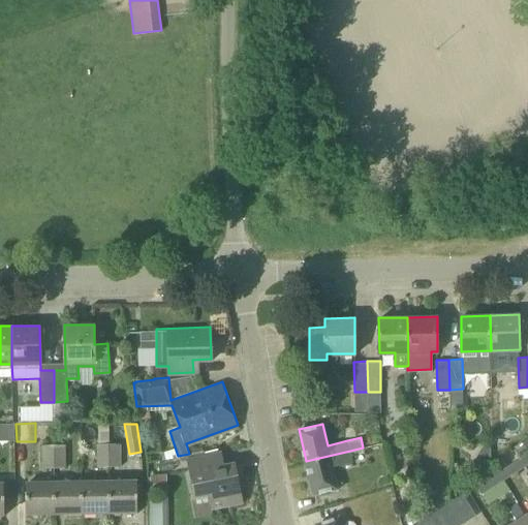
[(107,442),(97,443),(97,466),(109,466),(107,442)]
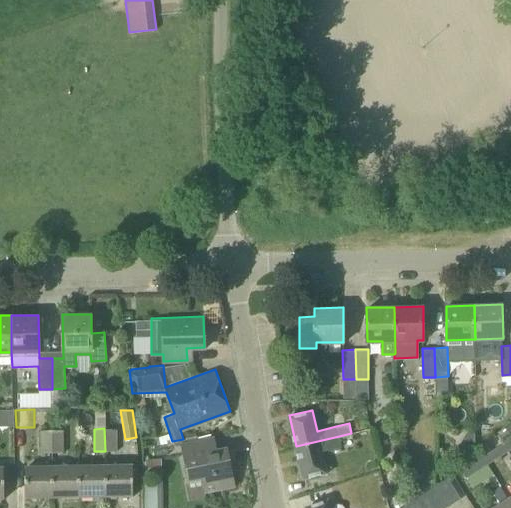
[(104,428),(105,451),(117,450),(116,428),(104,428)]
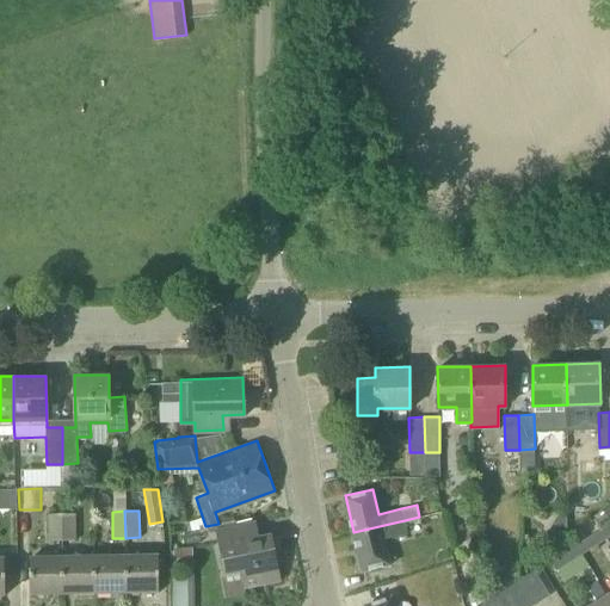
[(49,538),(62,538),(62,512),(48,512),(49,538)]
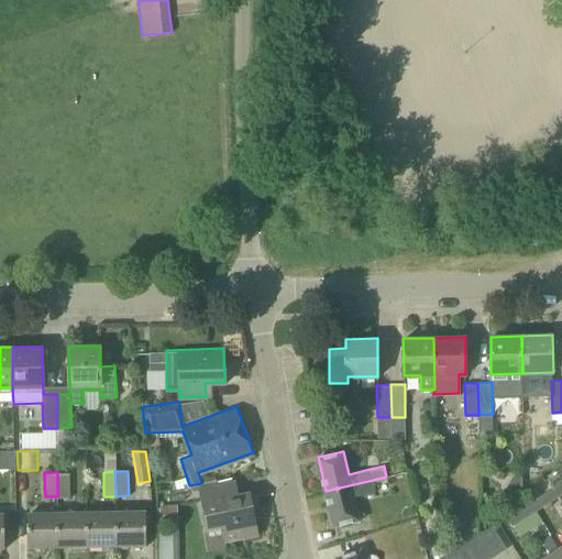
[(57,472),(57,496),(70,496),(69,472),(57,472)]
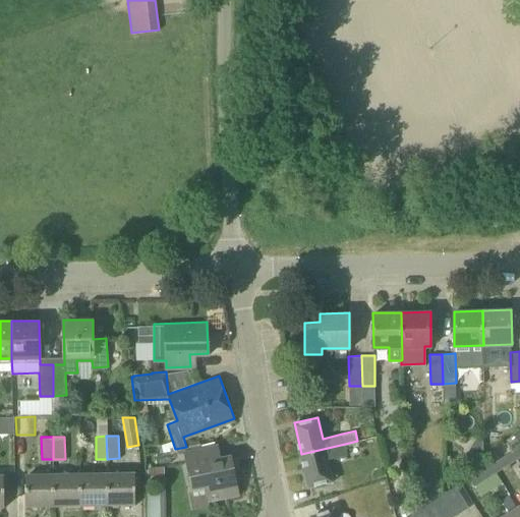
[(345,444),(301,454),(308,485),(333,480),(328,458),(347,454),(345,444)]
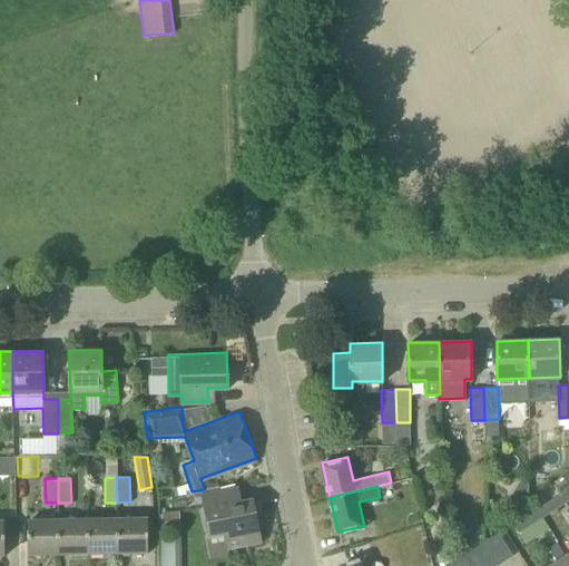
[(204,489),(192,491),(186,494),(187,498),(203,496),(211,536),(225,533),(228,546),(261,539),(253,498),(234,501),(232,488),(209,493),(208,488),(204,489)]
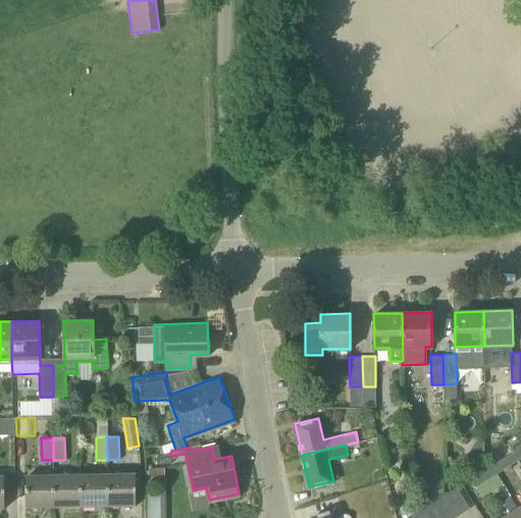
[(501,469),(520,456),(520,447),(496,462),(501,469)]
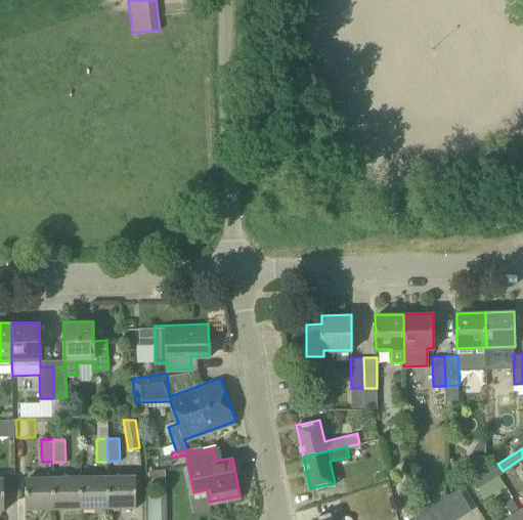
[(498,474),(503,471),(497,464),(473,479),(484,496),(505,483),(498,474)]
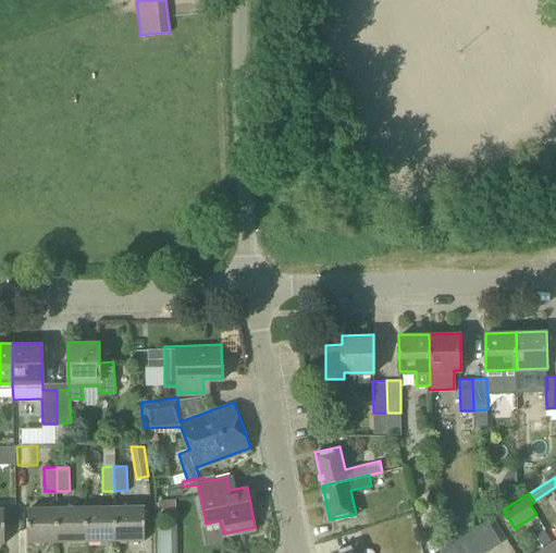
[(87,540),(116,540),(115,505),(86,506),(87,540)]
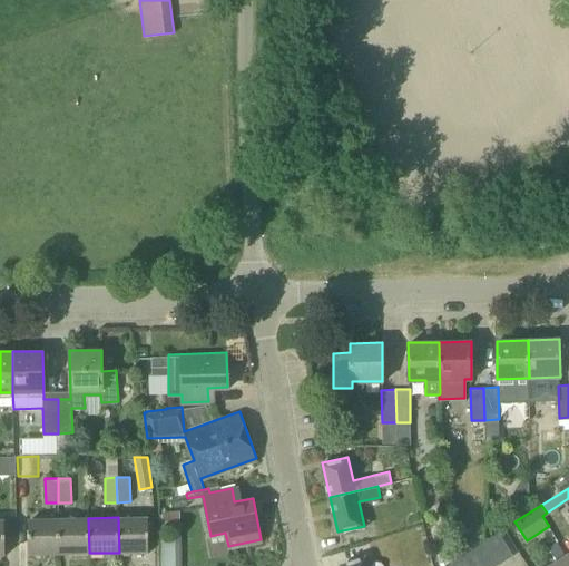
[(118,517),(119,553),(148,552),(148,517),(118,517)]
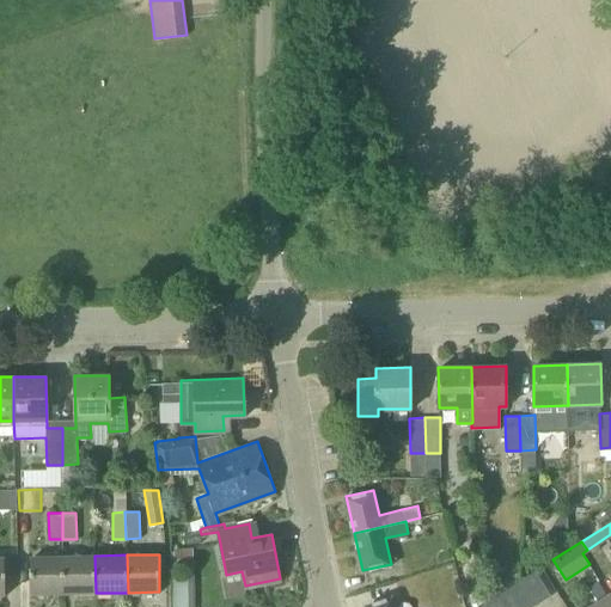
[(63,594),(96,593),(95,556),(62,557),(63,594)]
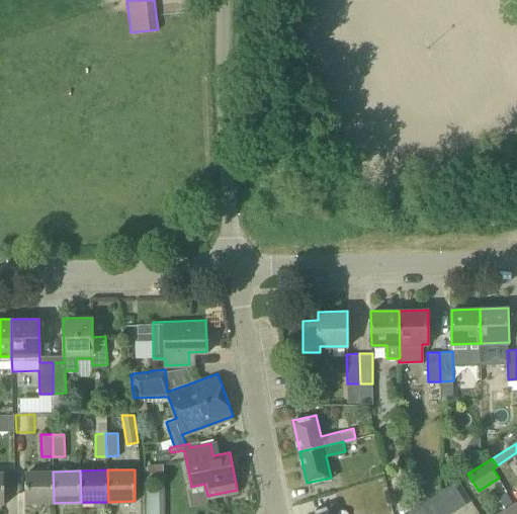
[(27,504),(54,503),(53,472),(26,473),(27,504)]
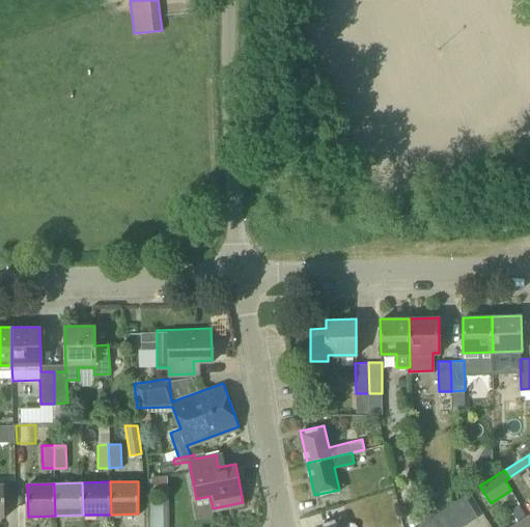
[(477,516),(464,495),(453,501),(466,522),(477,516)]
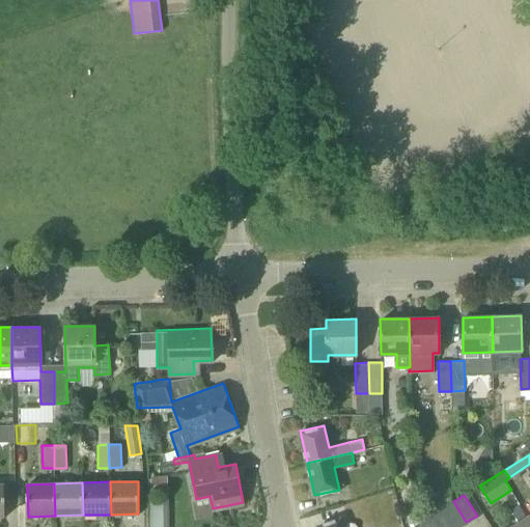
[(458,526),(466,522),(453,501),(443,508),(454,526),(458,526)]
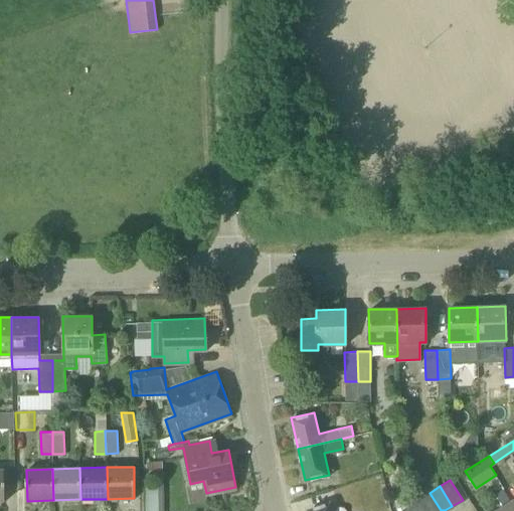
[(513,503),(512,501),(511,502),(504,488),(495,494),(503,507),(496,510),(513,510),(513,503)]
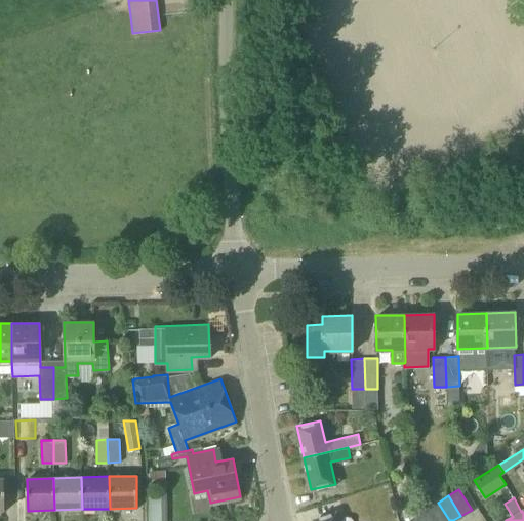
[(449,520),(438,503),(428,509),(435,520),(449,520)]
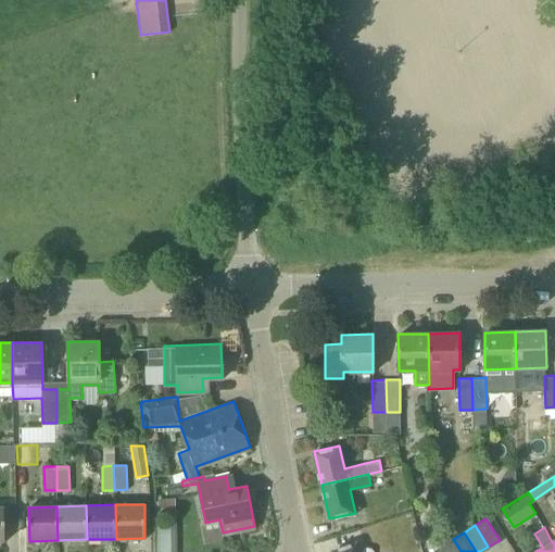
[(461,551),(453,539),(442,546),(442,547),(445,551),(461,551)]
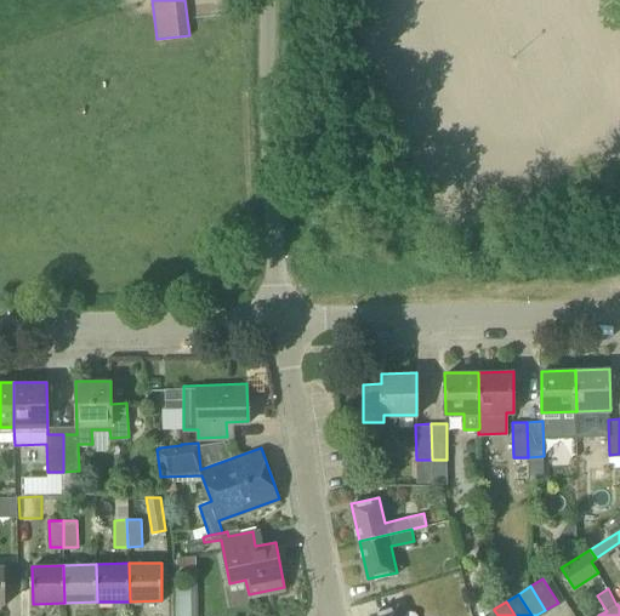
[(373,615),(403,615),(399,605),(371,614),(373,615)]
